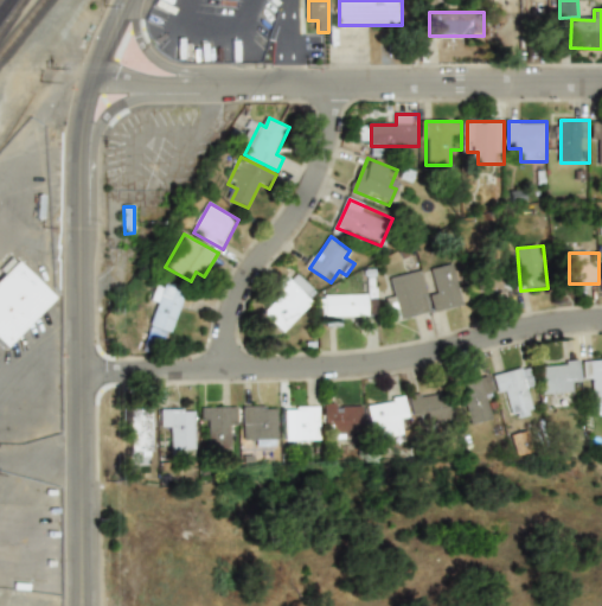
[(507,291),(501,260),(484,263),(490,294),(507,291)]
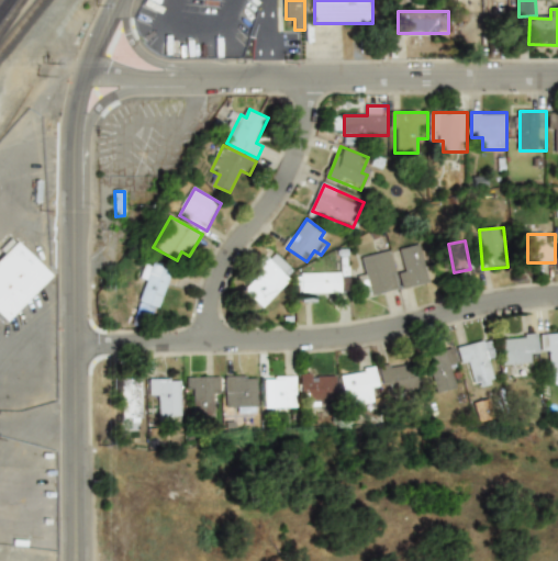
[(0,264),(20,244),(54,277),(9,324),(0,315),(0,264)]
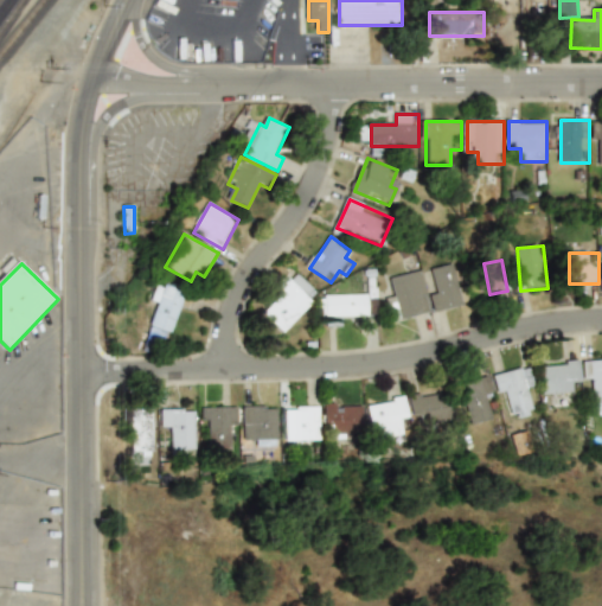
[(465,306),(454,265),(433,269),(439,294),(431,295),(436,313),(465,306)]
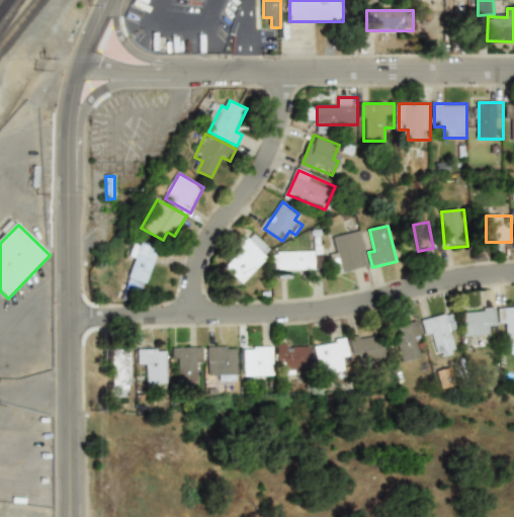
[(335,237),(343,273),(369,266),(361,231),(335,237)]
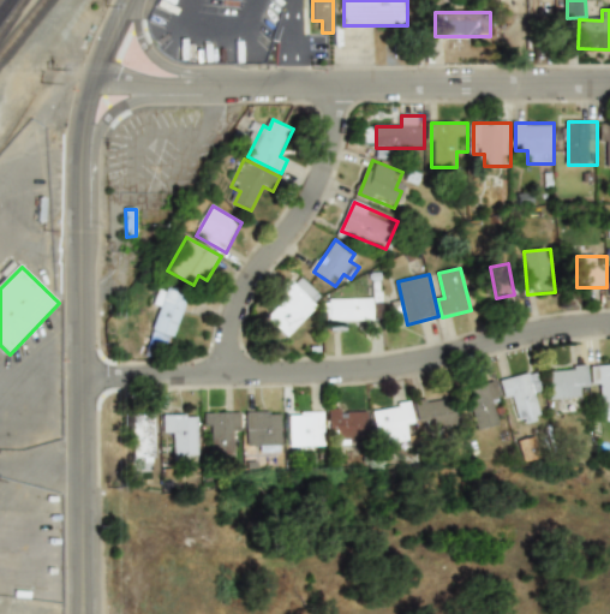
[(295,280),(282,293),(289,300),(270,319),(289,338),(321,307),(295,280)]
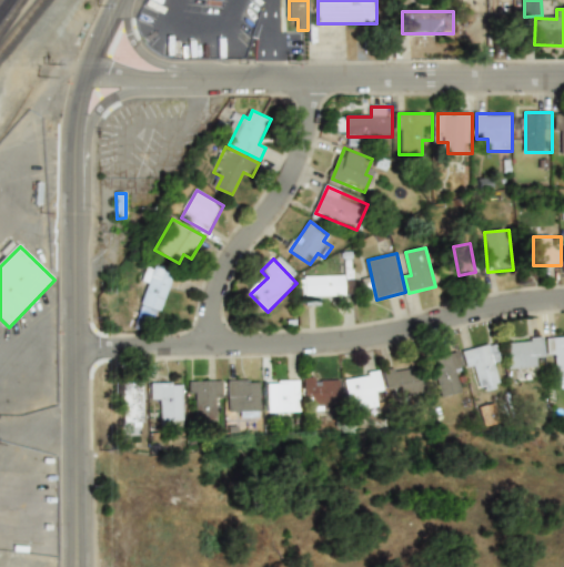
[(157,325),(168,289),(179,292),(184,273),(153,264),(137,320),(157,325)]
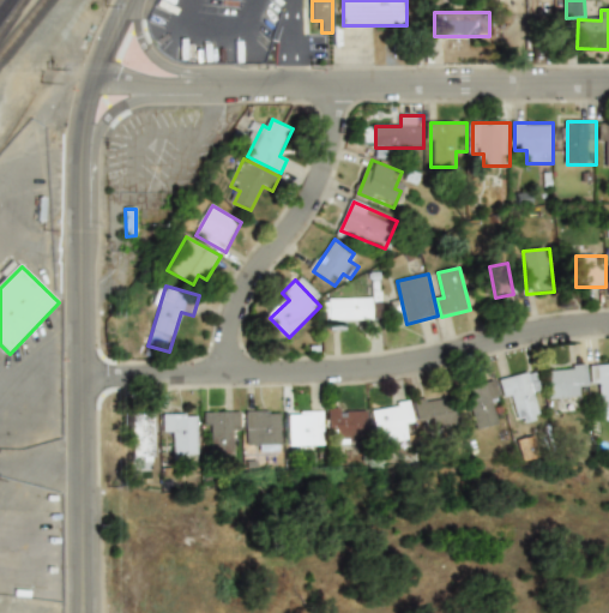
[(349,331),(349,319),(381,319),(381,299),(327,299),(327,331),(349,331)]
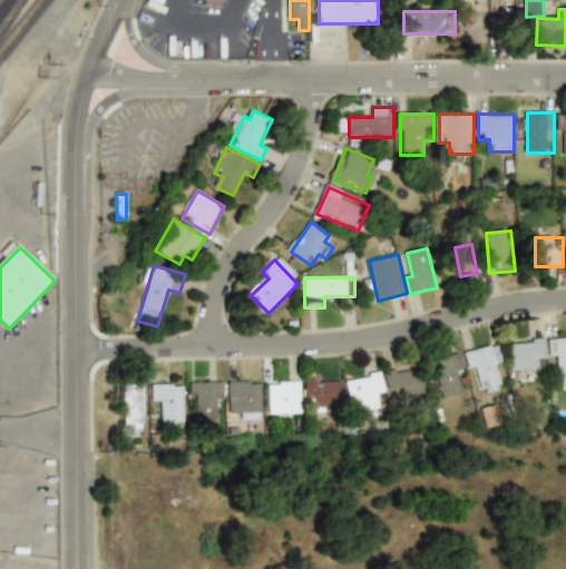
[(565,337),(554,339),(555,380),(565,379),(565,337)]
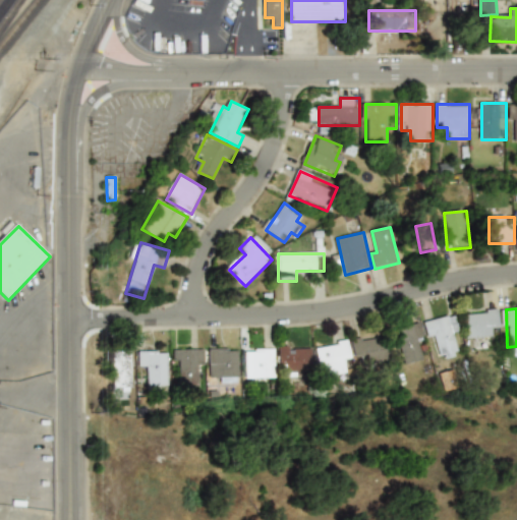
[(500,337),(499,310),(466,311),(467,339),(500,337)]
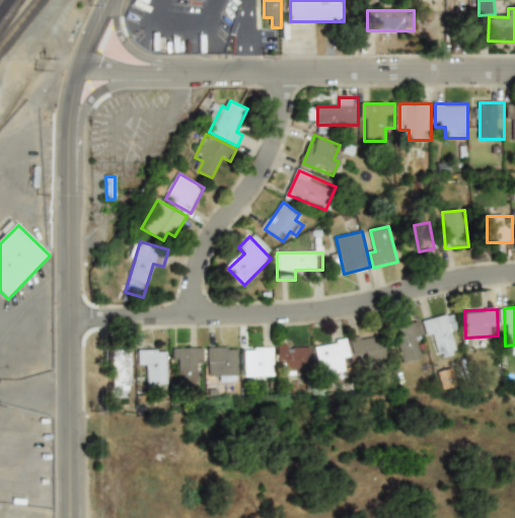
[(462,353),(449,313),(425,321),(434,352),(440,350),(443,359),(462,353)]
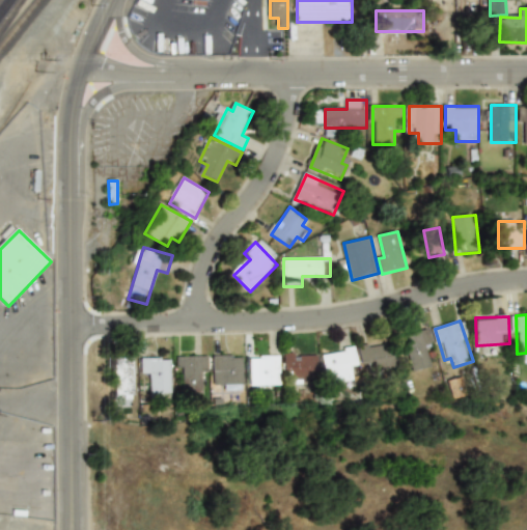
[(413,371),(437,365),(428,330),(404,335),(413,371)]
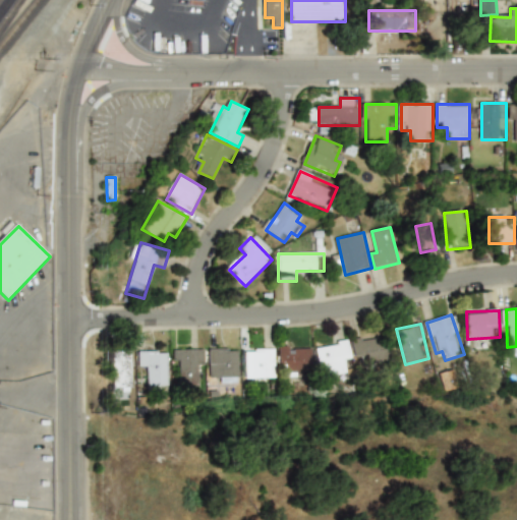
[(385,335),(354,341),(358,364),(390,358),(385,335)]
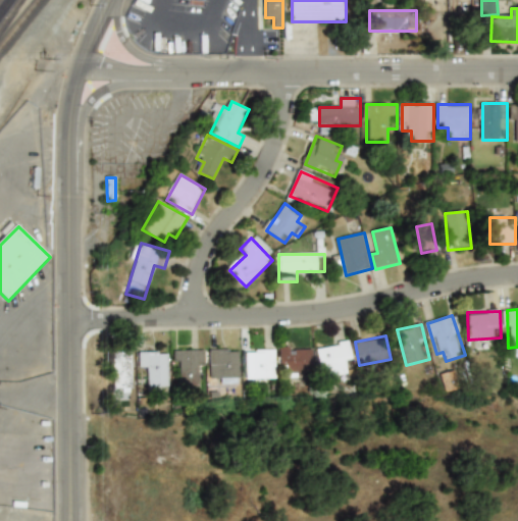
[(348,361),(352,360),(348,340),(317,347),(324,378),(350,372),(348,361)]
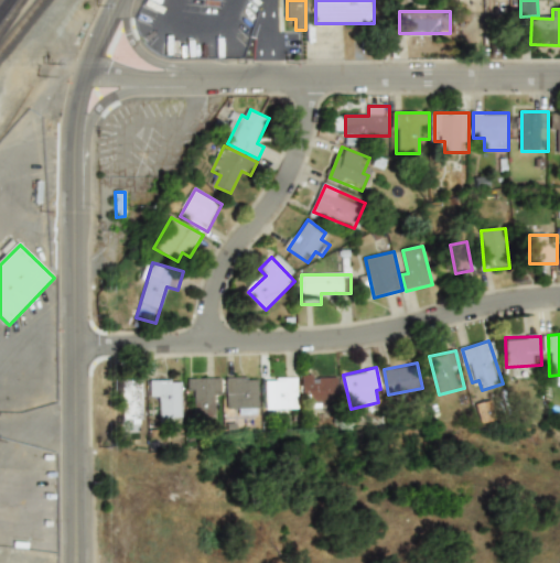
[(304,407),(338,407),(338,376),(304,376),(304,407)]
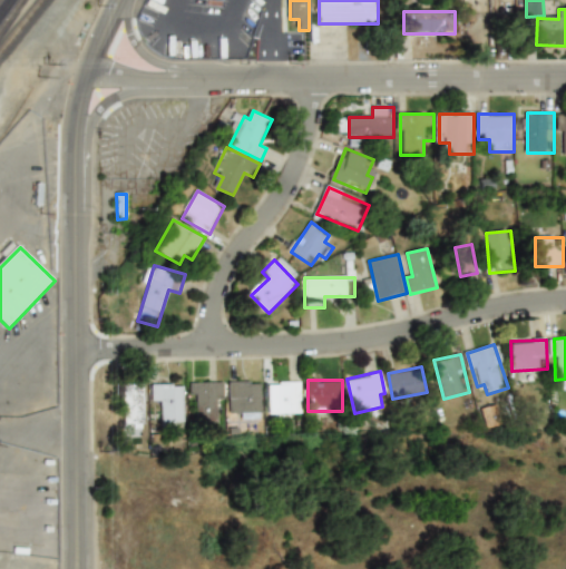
[(225,382),(192,382),(192,412),(225,412),(225,382)]
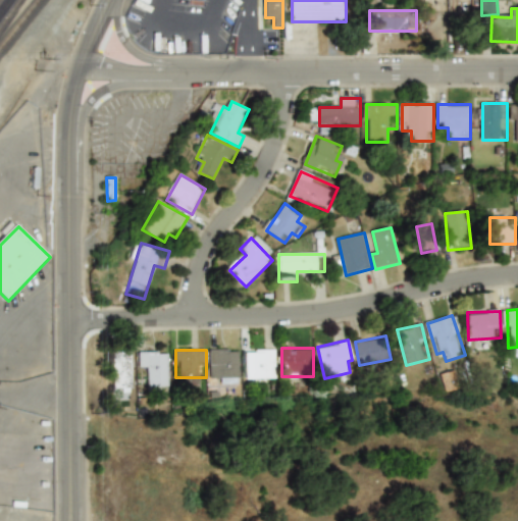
[(211,383),(240,383),(240,350),(211,350),(211,383)]
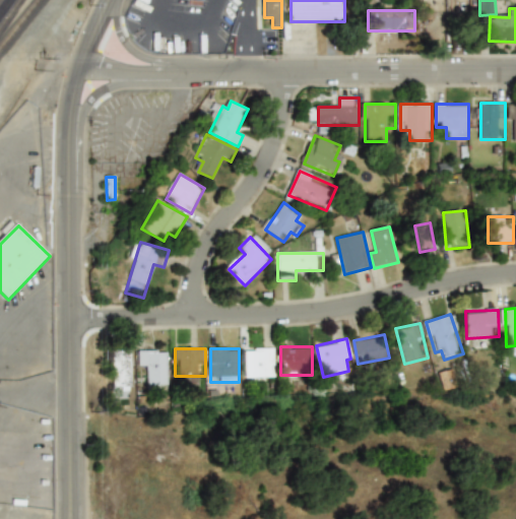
[(275,348),(247,348),(247,378),(275,378),(275,348)]
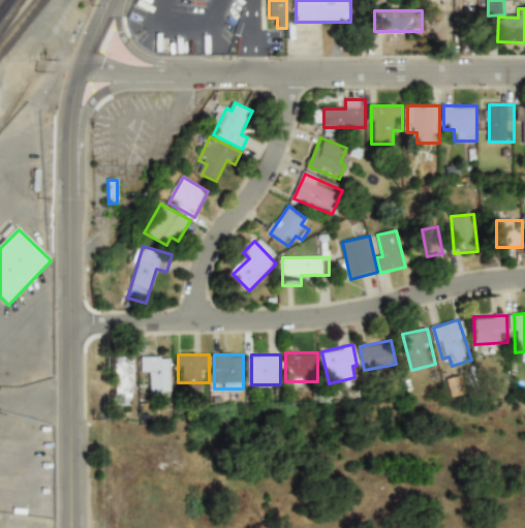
[(135,356),(112,356),(112,394),(135,394),(135,356)]
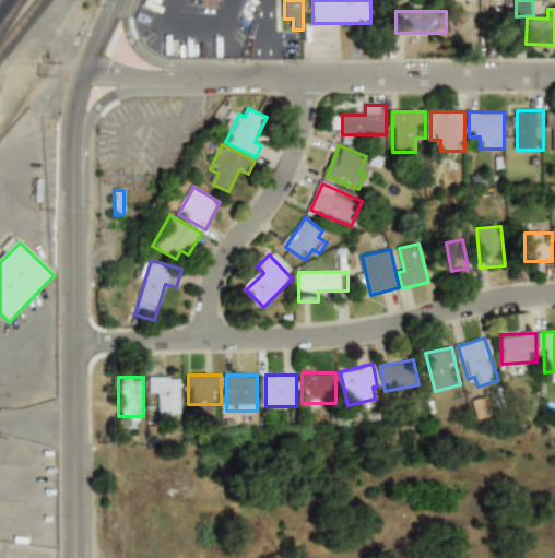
[(182,420),(182,377),(150,377),(150,398),(161,398),(161,420),(182,420)]
